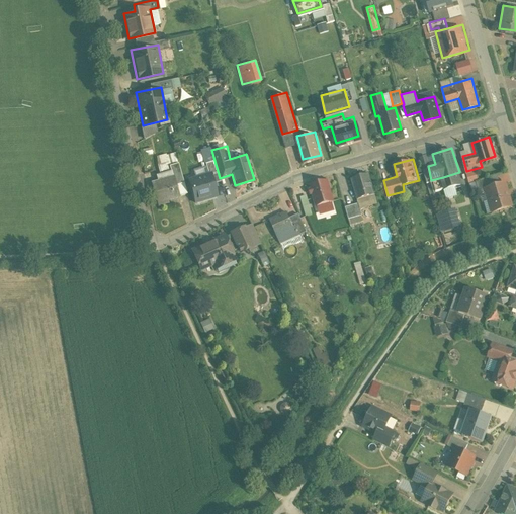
[(213,160),(204,163),(207,173),(187,179),(193,201),(215,195),(211,182),(220,180),(213,160)]
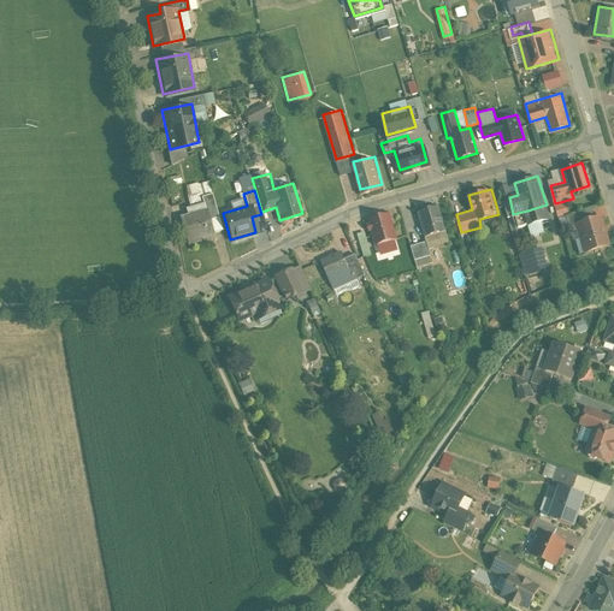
[(213,235),(213,231),(220,229),(211,193),(202,195),(206,208),(179,215),(187,242),(213,235)]
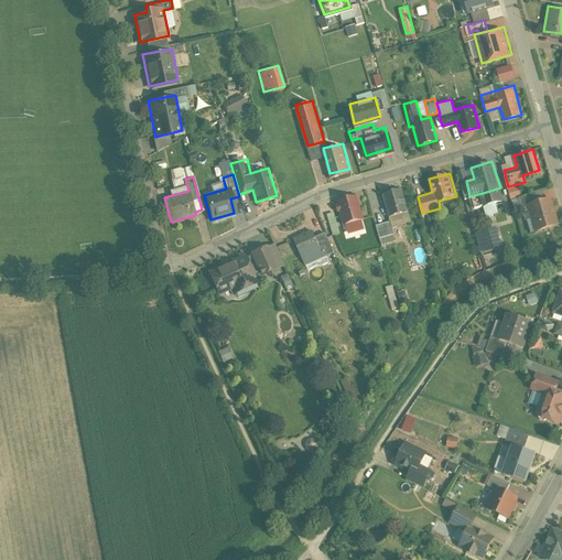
[(402,187),(384,193),(389,214),(408,210),(402,187)]
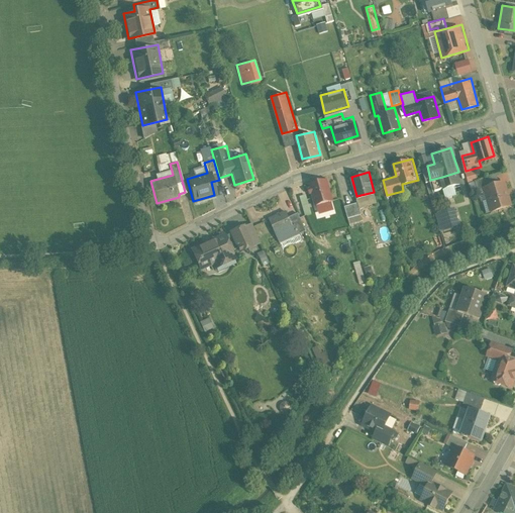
[(505,180),(498,181),(496,174),(475,181),(478,193),(486,190),(492,211),(512,205),(505,180)]
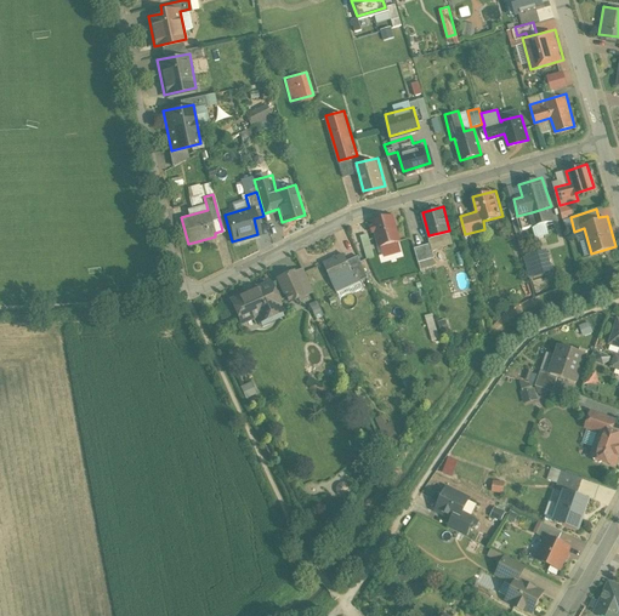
[(393,212),(372,220),(380,245),(401,238),(393,212)]
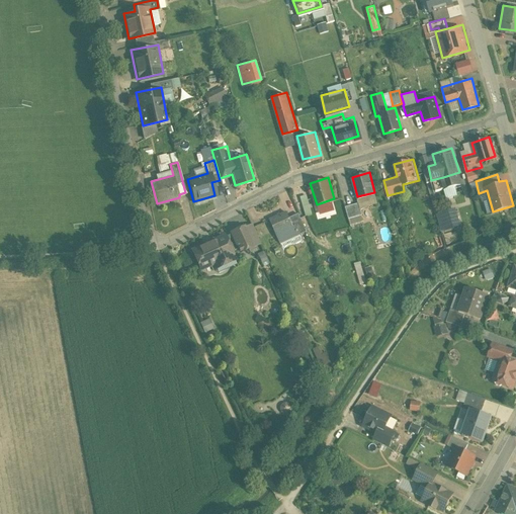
[(357,201),(345,204),(347,217),(360,213),(357,201)]
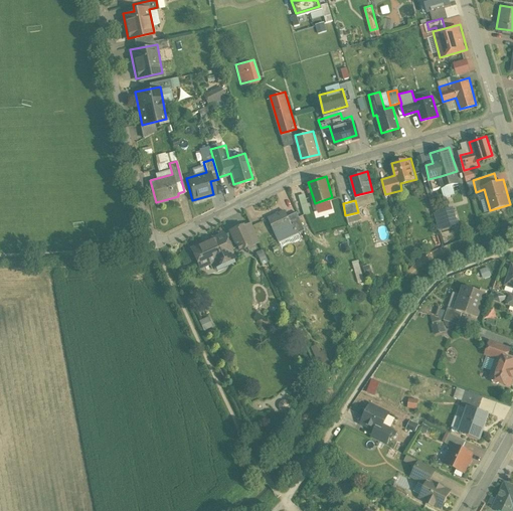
[(278,240),(297,232),(298,232),(303,229),(295,211),(289,213),(288,211),(287,208),(267,216),(278,240)]
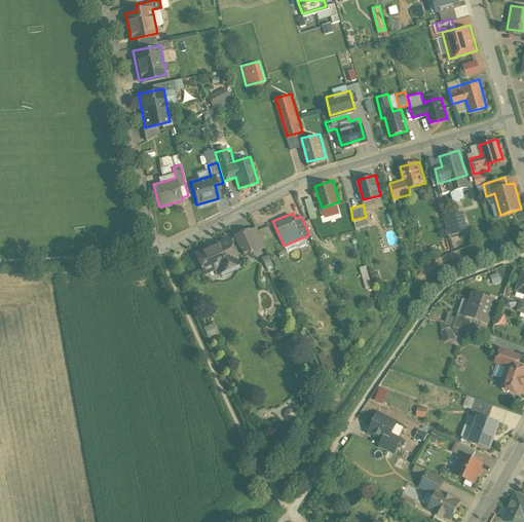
[(249,228),(233,234),(242,258),(259,251),(249,228)]
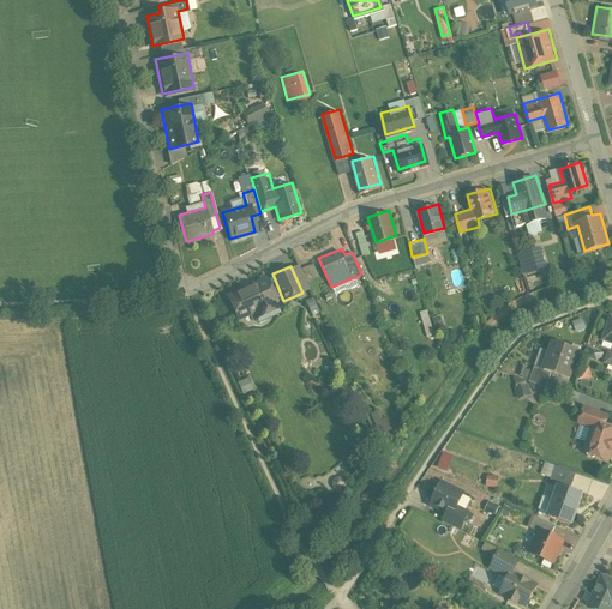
[(240,320),(255,313),(257,318),(280,308),(277,303),(280,303),(269,277),(229,294),(240,320)]
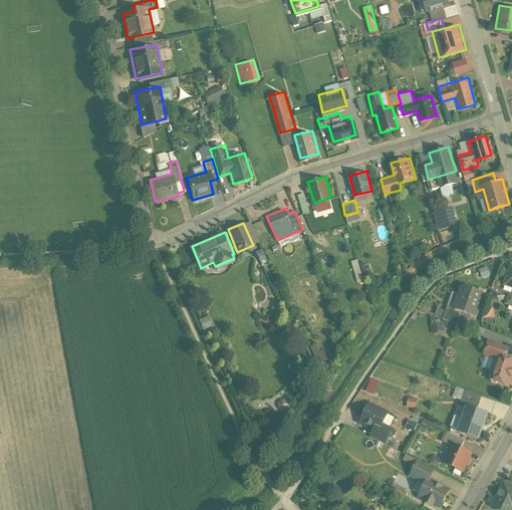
[(486,293),(462,285),(454,307),(462,310),(478,316),(486,293)]
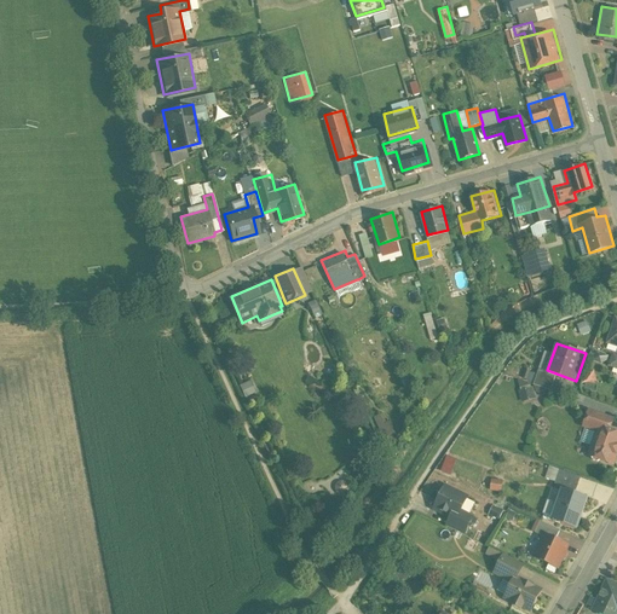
[(551,388),(557,374),(547,370),(541,368),(535,382),(551,388)]
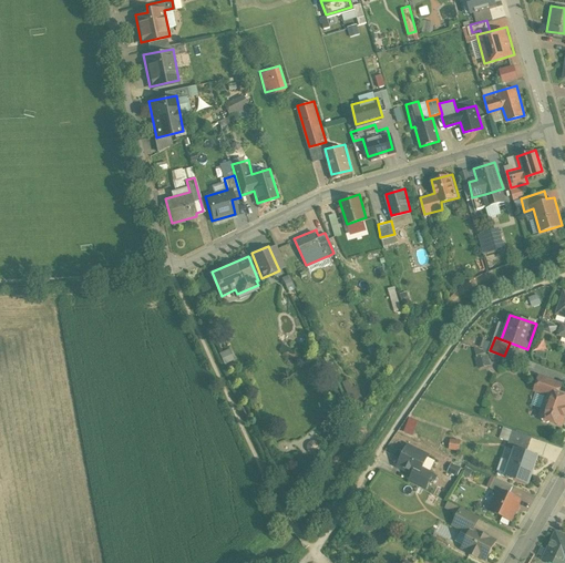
[(488,352),(476,356),(479,366),(490,362),(488,352)]
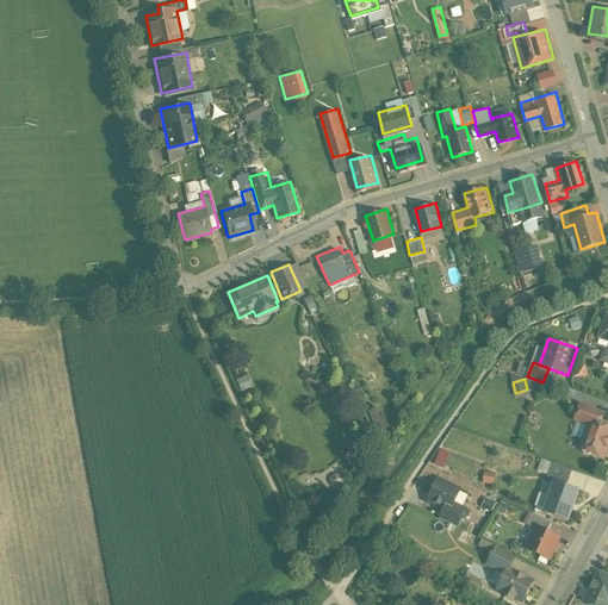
[(607,412),(581,404),(576,419),(588,423),(579,448),(607,457),(607,451),(607,422),(605,422),(607,412)]
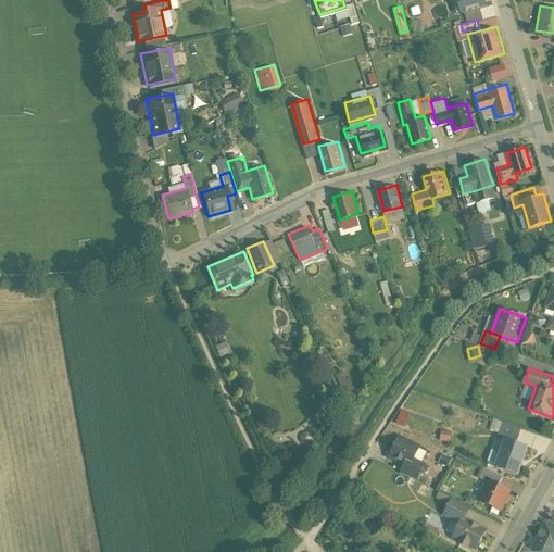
[(506,437),(516,441),(521,427),(502,419),(496,434),(506,437)]
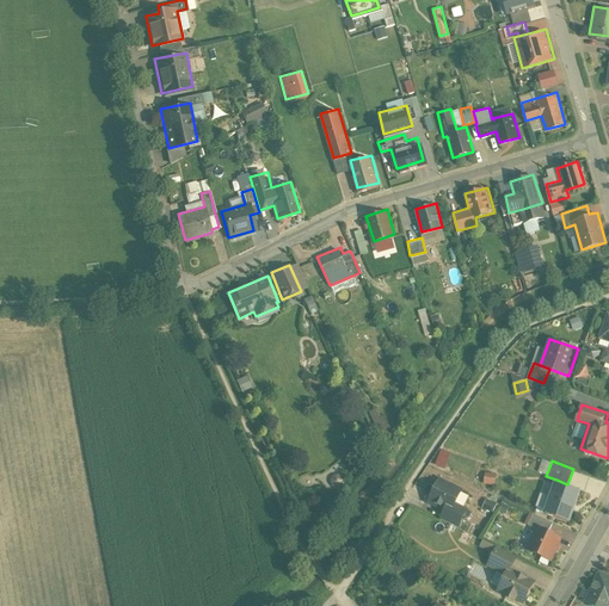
[(496,472),(484,471),(483,482),(494,483),(496,472)]
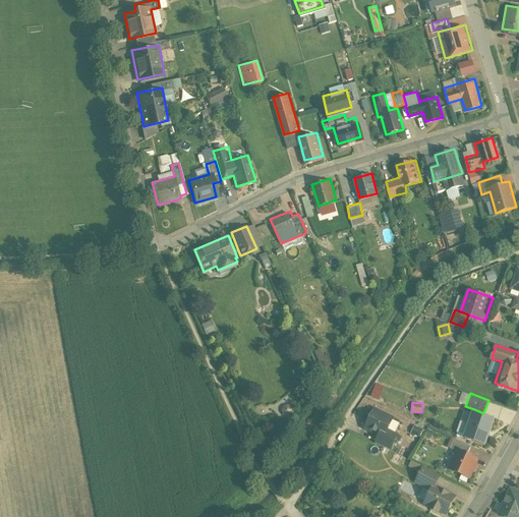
[(395,417),(373,406),(364,426),(379,435),(376,441),(391,449),(399,433),(389,428),(395,417)]
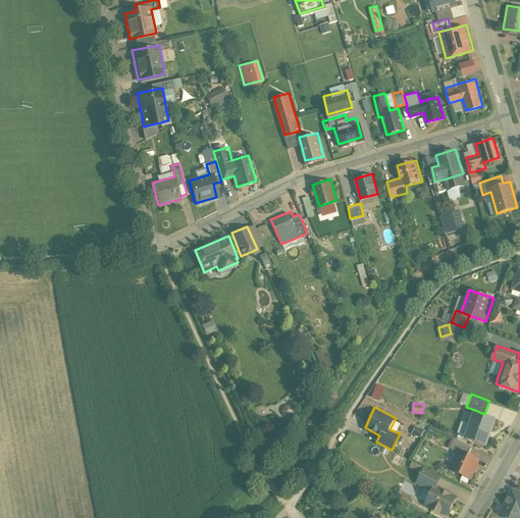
[(484,414),(475,410),(465,436),(487,445),(498,418),(484,414)]
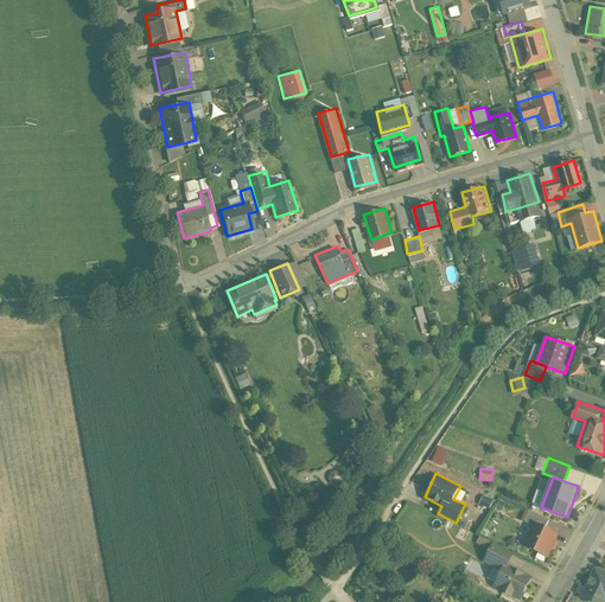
[(526,518),(534,522),(545,527),(549,518),(530,508),(526,518)]
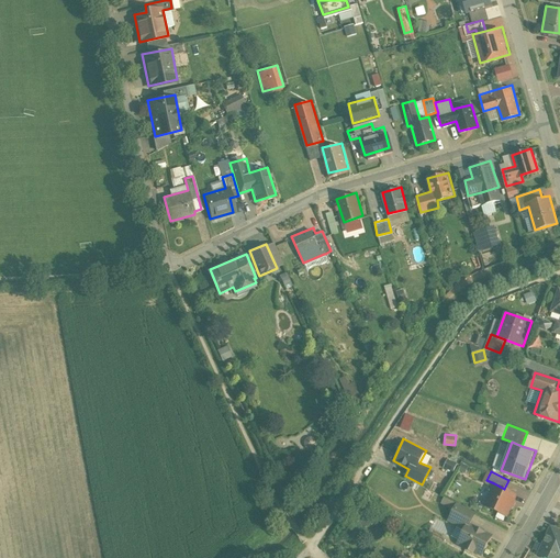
[(504,489),(494,483),(484,503),(508,514),(517,494),(504,489)]
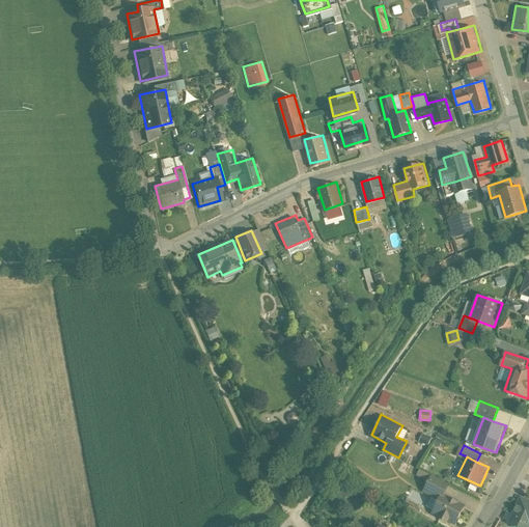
[(452,484),(432,473),(423,490),(441,499),(434,510),(455,522),(464,505),(446,496),(452,484)]
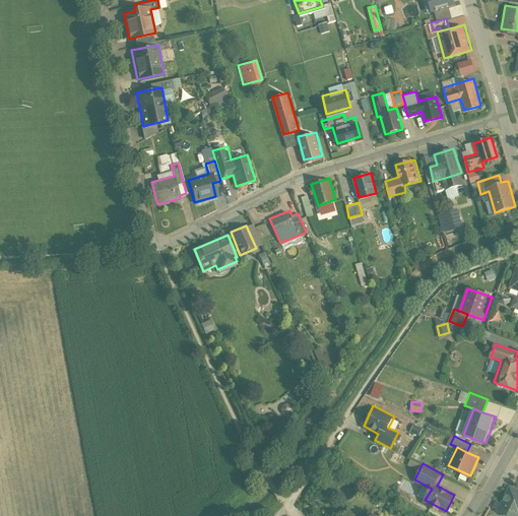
[(517,515),(517,489),(508,485),(496,511),(506,515),(517,515)]
